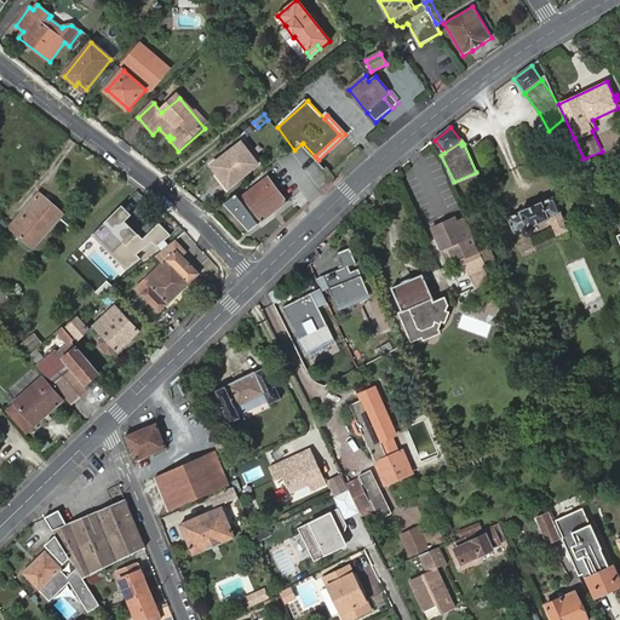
[(241,144),(214,165),(224,176),(220,178),(228,188),(257,165),(241,144)]
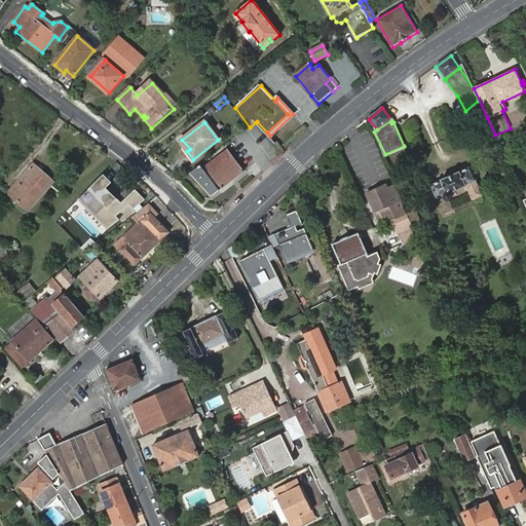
[(190,149),(182,140),(180,142),(187,151),(190,149)]
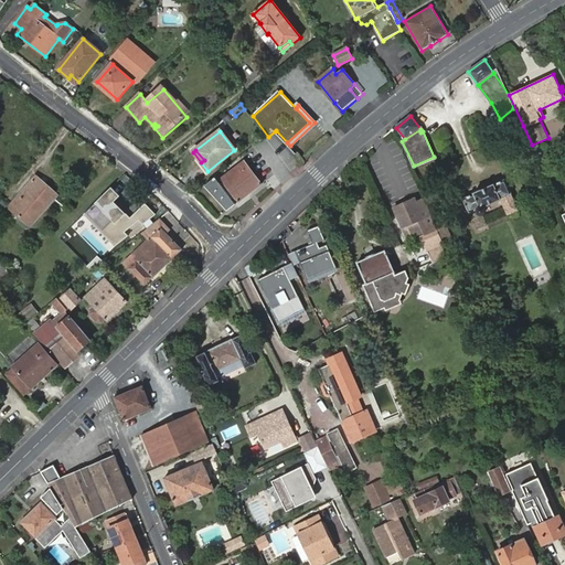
[(216,178),(206,185),(227,212),(236,204),(232,199),(234,196),(238,202),(263,184),(244,161),(221,179),(223,182),(221,184),(216,178)]
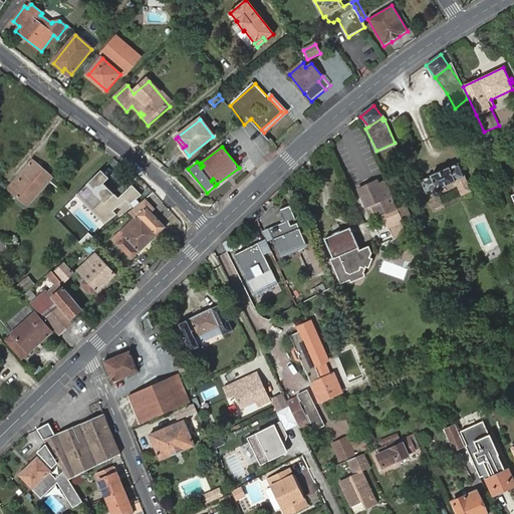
[(479,164),(483,178),(494,175),(491,161),(479,164)]
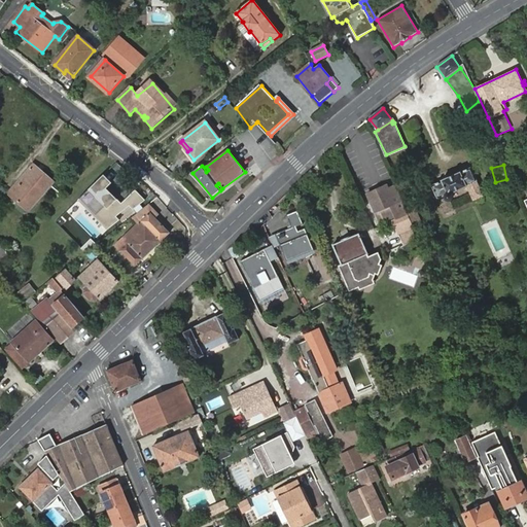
[(35,171),(31,167),(8,194),(20,204),(22,201),(32,209),(51,186),(40,176),(43,173),(37,168),(35,171)]
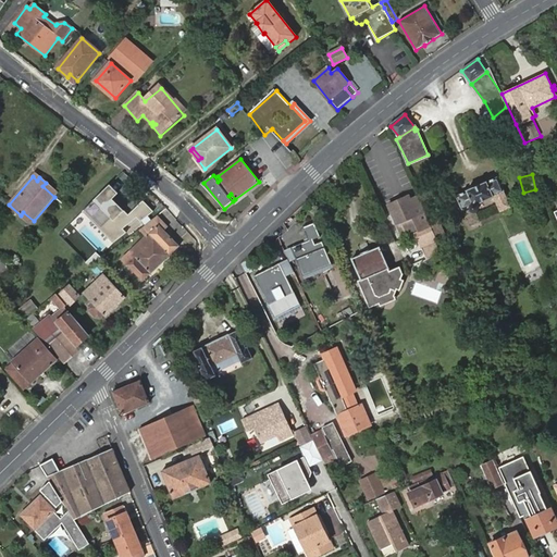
[(457,196),(471,226),(480,222),(475,211),(478,210),(479,207),(478,203),(494,197),(500,212),(512,207),(498,178),(487,184),(486,183),(473,188),(473,187),(468,190),(468,192),(457,196)]
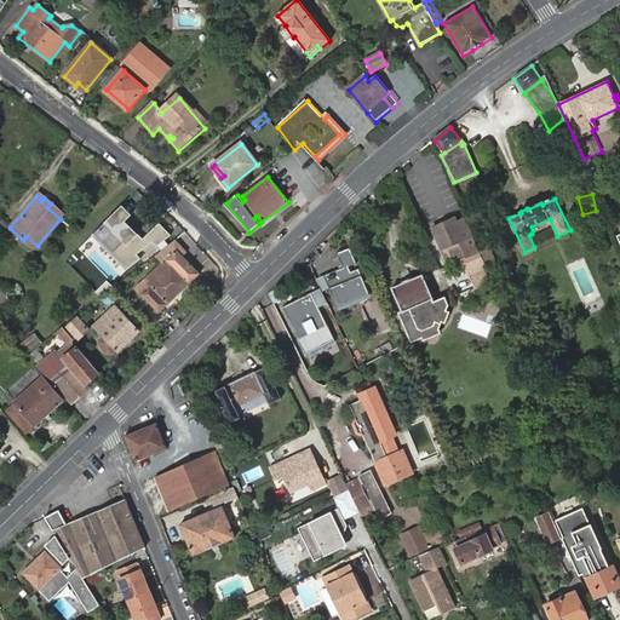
[(47,207),(61,219),(64,214),(51,204),(47,207)]
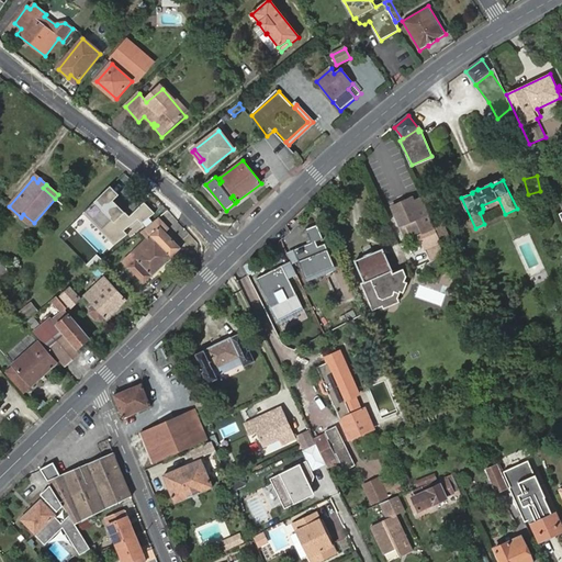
[(112,186),(83,213),(115,246),(128,235),(124,231),(138,220),(143,223),(156,213),(146,202),(130,216),(115,200),(121,194),(112,186)]
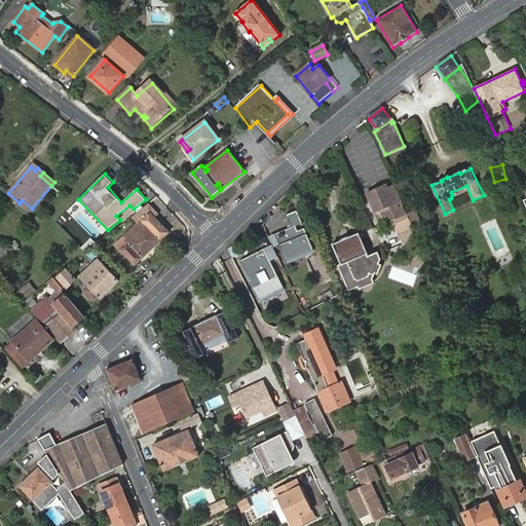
[(400,216),(406,214),(393,186),(387,189),(385,185),(380,187),(373,190),(366,193),(379,222),(396,216),(393,212),(398,211),(400,216)]
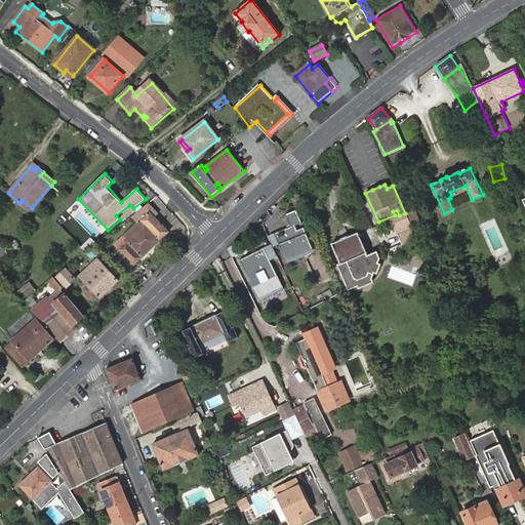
[(19,203),(29,211),(32,208),(22,200),(19,203)]
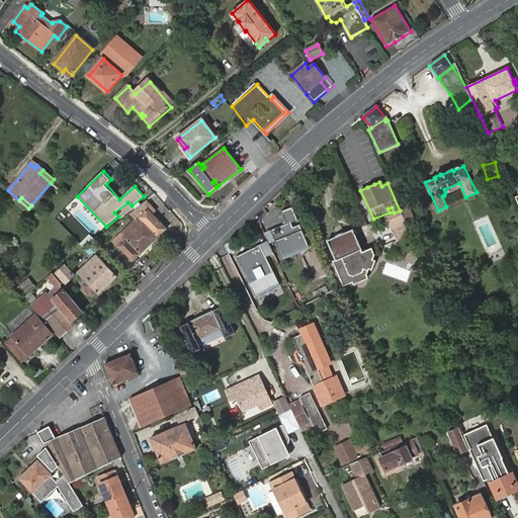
[(151,206),(146,201),(131,214),(136,221),(137,221),(140,218),(158,238),(167,230),(148,209),(151,206)]
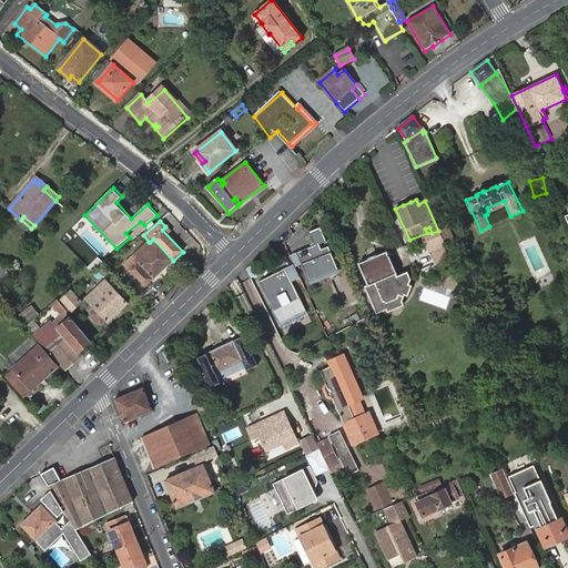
[(327,241),(321,226),(310,232),(315,245),(298,252),(310,281),(338,269),(330,246),(322,249),(320,244),(327,241)]
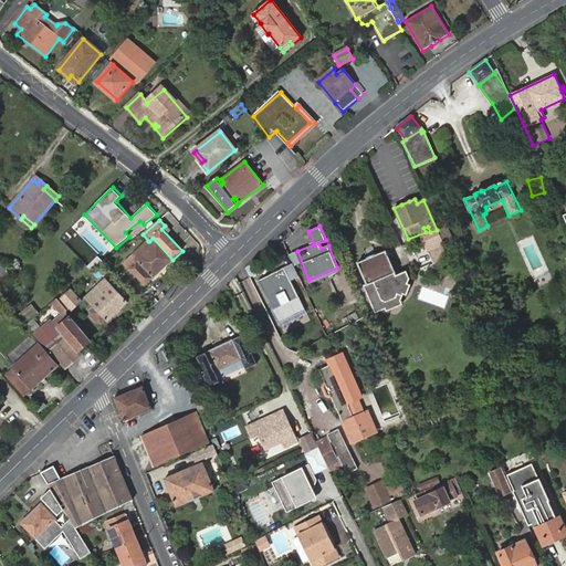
[(430,232),(422,237),(433,263),(430,265),(444,271),(439,260),(449,257),(437,230),(430,232)]
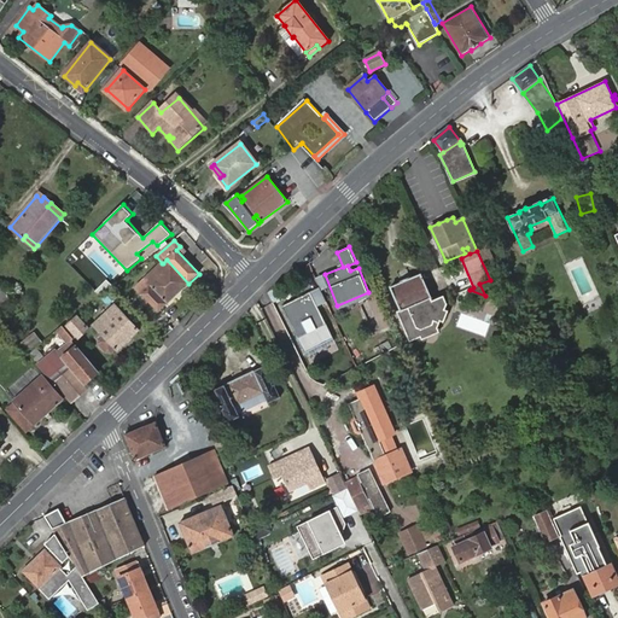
[(135,289),(159,313),(168,304),(188,284),(167,260),(163,263),(162,263),(135,289)]
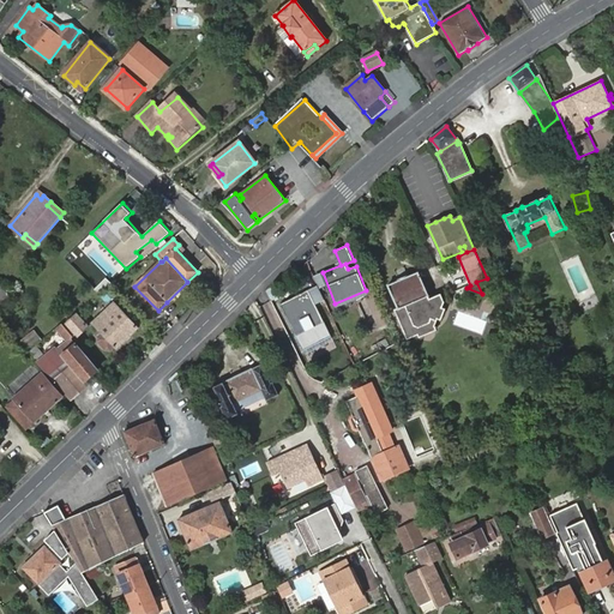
[(429,296),(419,272),(389,286),(397,308),(395,309),(407,338),(417,333),(419,332),(417,329),(419,326),(429,321),(431,319),(437,321),(437,320),(441,308),(444,302),(433,298),(429,300),(428,296),(429,296)]
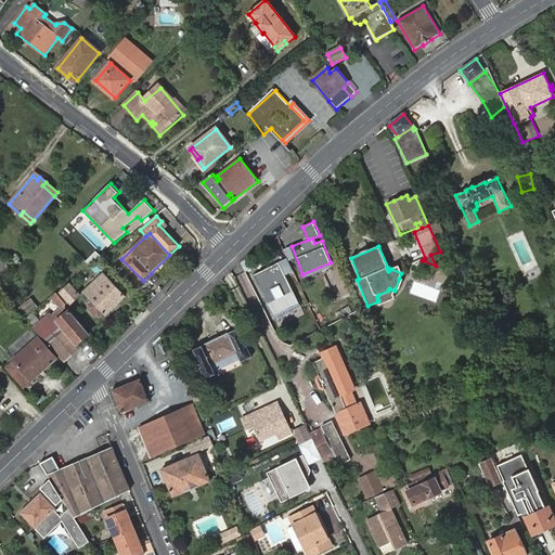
[(280,263),(285,276),(294,273),(288,260),(280,263)]
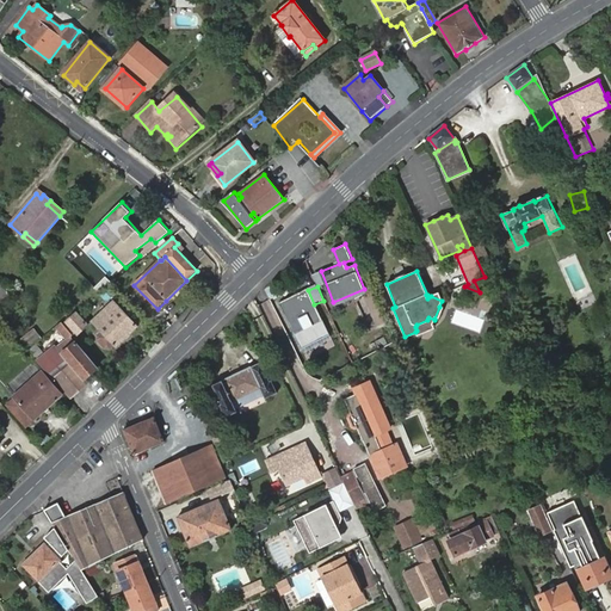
[(110,288),(99,296),(104,301),(107,300),(115,294),(110,288)]
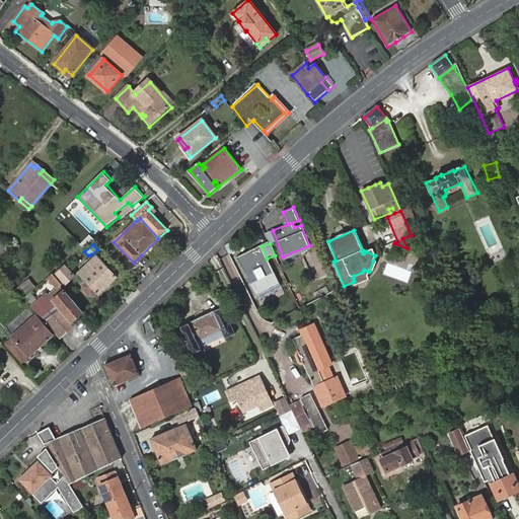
[(267,258),(262,246),(237,257),(249,285),(257,281),(253,272),(262,269),(265,278),(274,274),(267,258)]
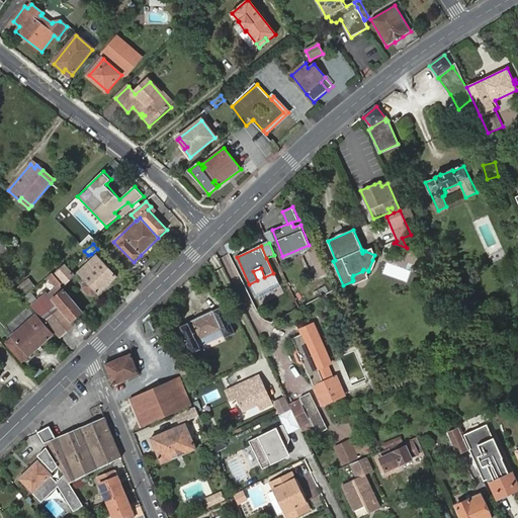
[(78,272),(86,281),(83,284),(84,287),(90,294),(93,294),(96,291),(99,294),(116,277),(97,256),(78,272)]
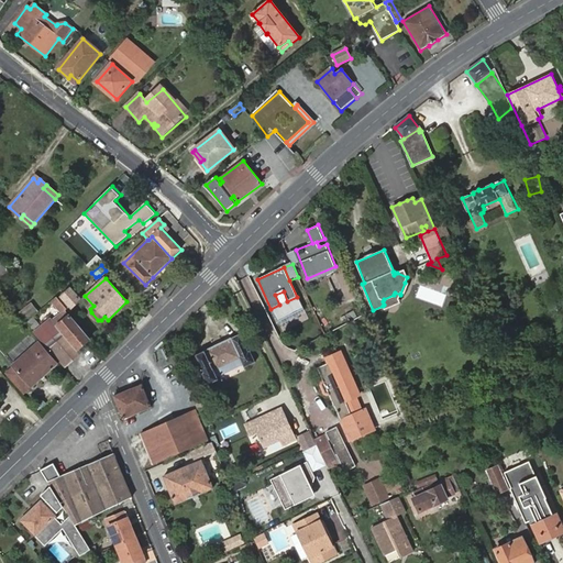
[(62,296),(72,307),(81,299),(72,288),(62,296)]
